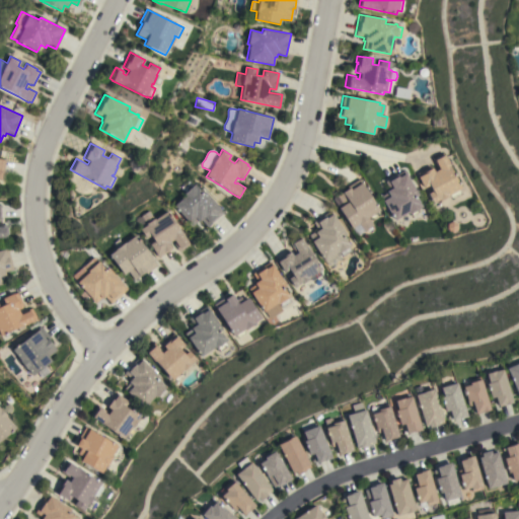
[(460,188),(459,189),(461,193),(451,198),(449,194),(448,195),(448,196),(440,200),(439,200),(433,203),(428,194),(432,191),(429,186),(424,188),(418,176),(419,176),(418,172),(431,165),(434,171),(438,169),(432,157),(442,152),(449,165),(460,188)]
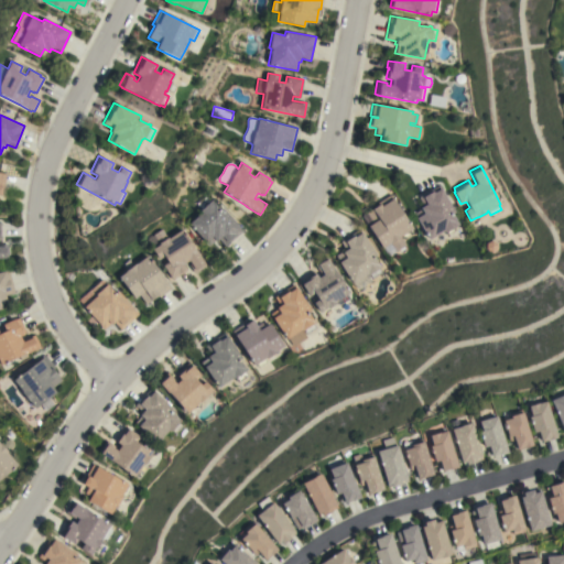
[(415,217),(416,217),(414,214),(421,209),(420,207),(424,205),(419,196),(440,184),(442,190),(455,212),(452,214),(458,224),(457,225),(459,229),(449,236),(447,231),(444,232),(444,231),(429,239),(415,217)]
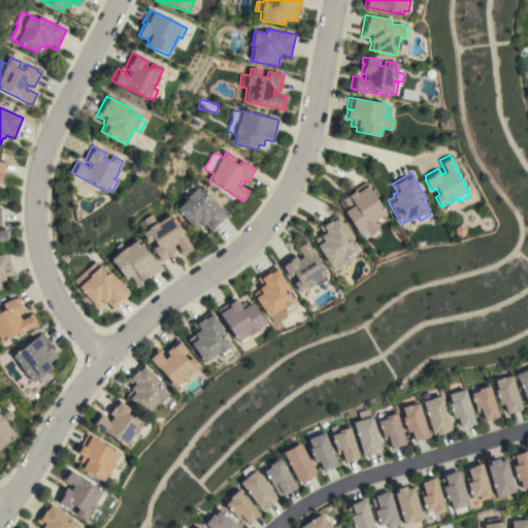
[(344,211),(350,208),(342,198),(353,192),(352,191),(365,182),(369,187),(367,188),(386,213),(384,215),(386,219),(378,224),(375,220),(374,221),(380,229),(364,240),(358,232),(344,211)]
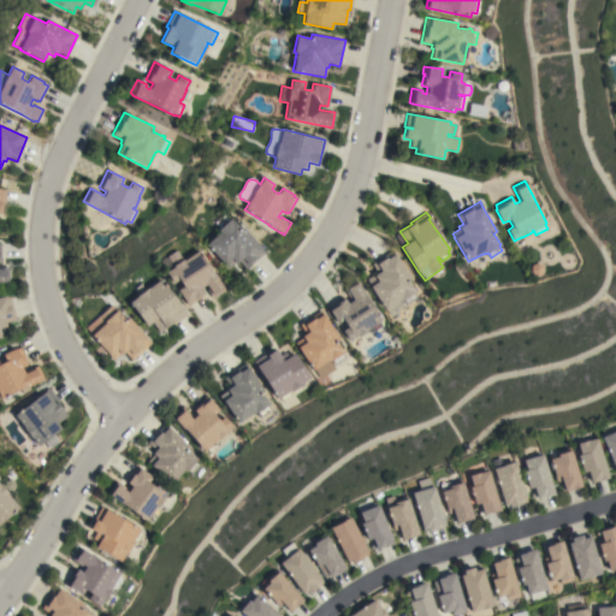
[(246,270),(238,261),(236,264),(235,262),(227,270),(223,264),(223,262),(206,244),(220,232),(218,230),(231,219),(240,229),(242,226),(265,252),(246,270)]
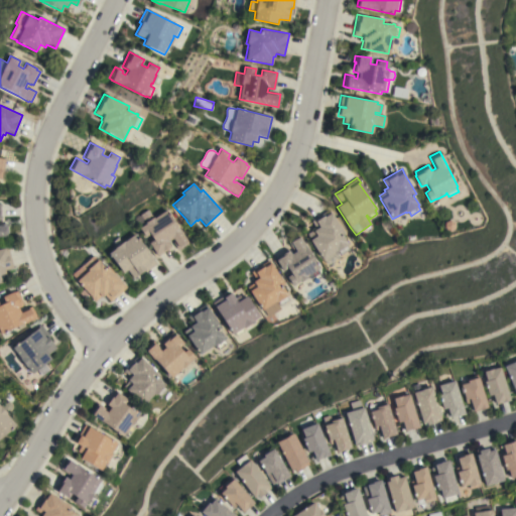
[(188,243),(177,250),(172,242),(174,241),(172,238),(167,242),(170,247),(157,256),(148,243),(153,240),(149,234),(145,237),(139,228),(140,228),(134,219),(148,210),(154,219),(166,211),(188,243)]
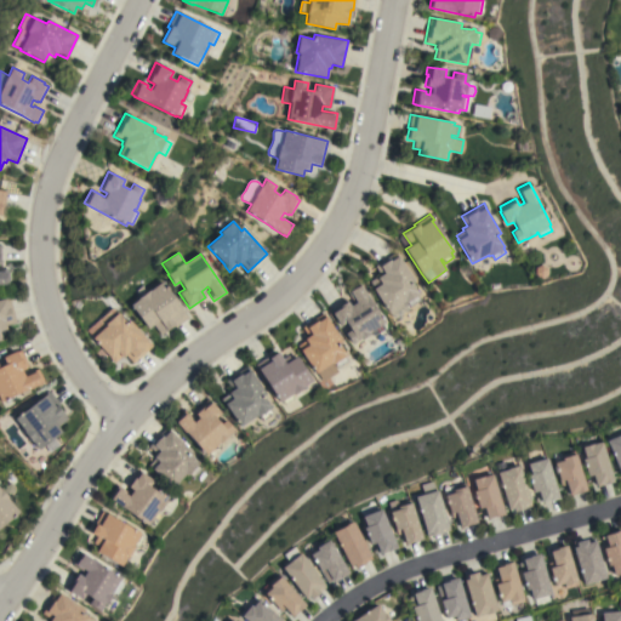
[(396,252),(415,280),(411,283),(419,294),(405,303),(409,311),(394,320),(374,289),(375,288),(370,281),(381,275),(375,266),(396,252)]
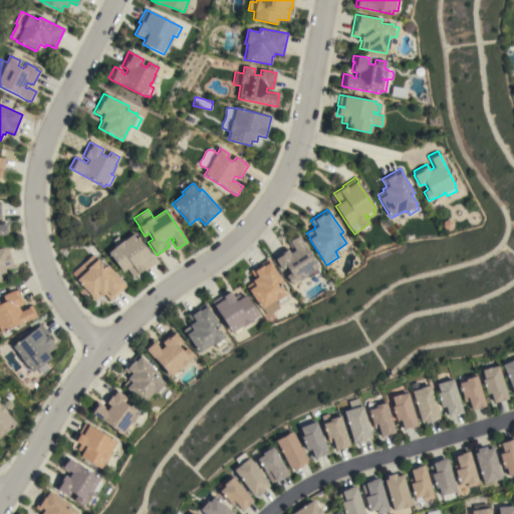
[(145,271),(144,269),(133,277),(126,269),(122,272),(107,253),(114,248),(113,247),(123,240),(134,233),(156,263),(145,271)]
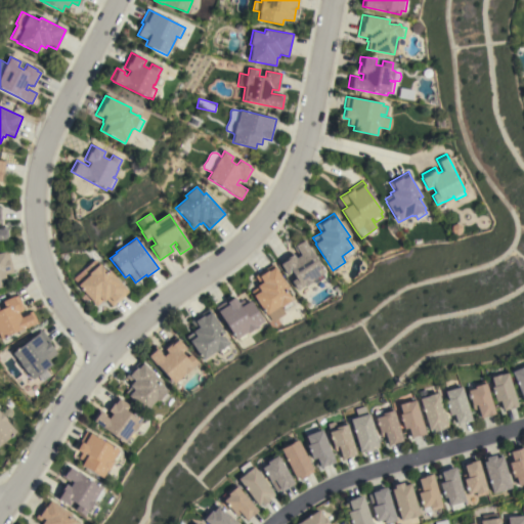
[(304,237),(325,272),(322,273),(324,277),(316,284),(313,279),(312,280),(313,281),(305,287),(304,286),(297,291),(292,281),(296,278),(292,272),(288,275),(278,261),(293,253),(296,258),(299,256),(293,245),(304,237)]
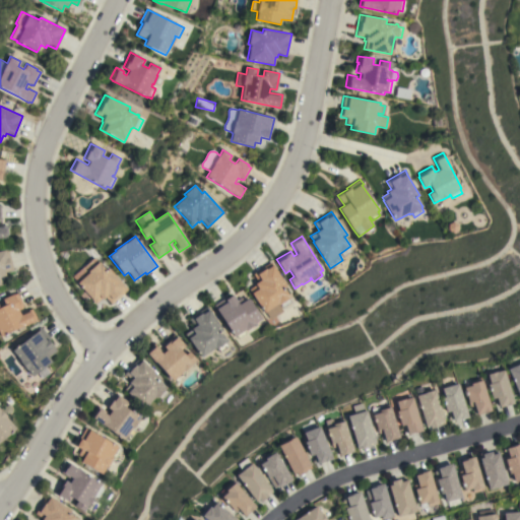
[(13,270),(4,272),(5,276),(0,276),(0,281),(1,285),(0,285),(0,250),(7,249),(13,270)]
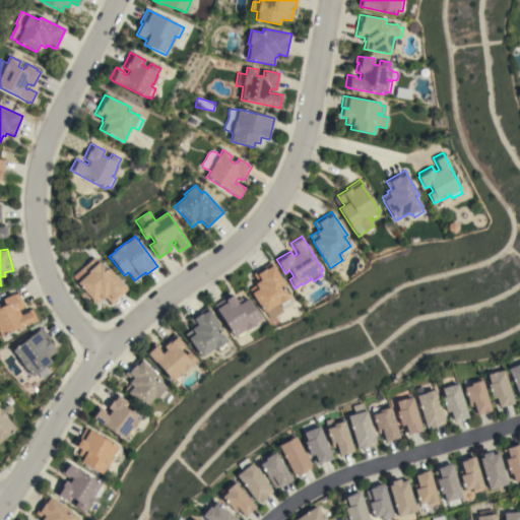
[(111,304),(105,298),(103,300),(102,299),(95,304),(76,283),(88,272),(87,271),(99,261),(100,263),(106,271),(109,268),(127,289),(111,304)]
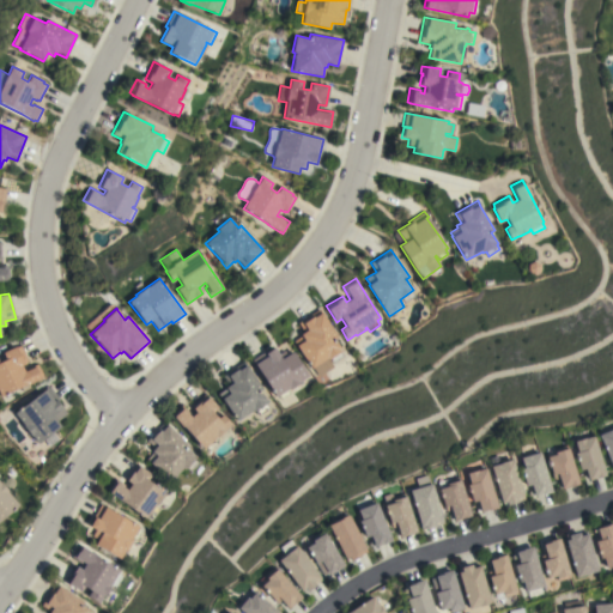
[(320,309),(338,337),(334,339),(340,347),(343,350),(328,359),(332,366),(331,369),(328,370),(325,371),(321,375),(317,376),(314,370),(313,371),(293,341),(304,333),(298,323),(320,309)]
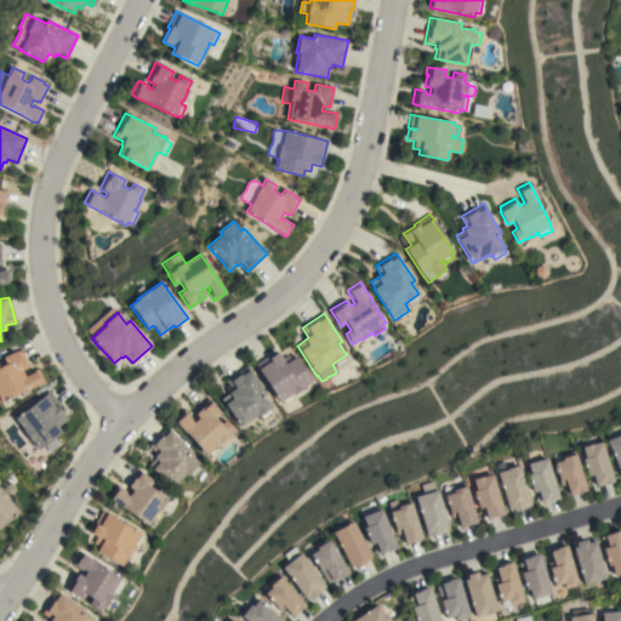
[(0,366),(5,365),(3,358),(16,351),(16,352),(21,349),(28,366),(26,368),(26,369),(22,370),(24,377),(28,375),(27,374),(38,369),(44,381),(40,382),(41,383),(28,389),(0,403),(0,366)]
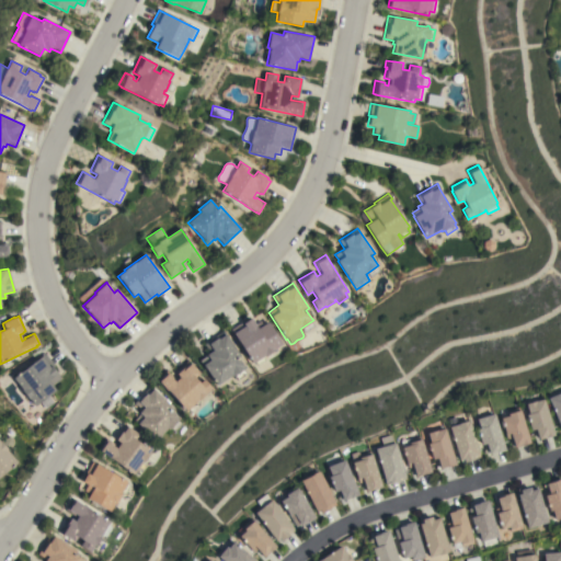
[(283,344),(275,350),(265,357),(264,356),(262,357),(265,361),(258,365),(255,362),(252,364),(230,329),(243,321),(244,322),(251,318),(255,324),(261,321),(263,325),(268,322),(283,344)]
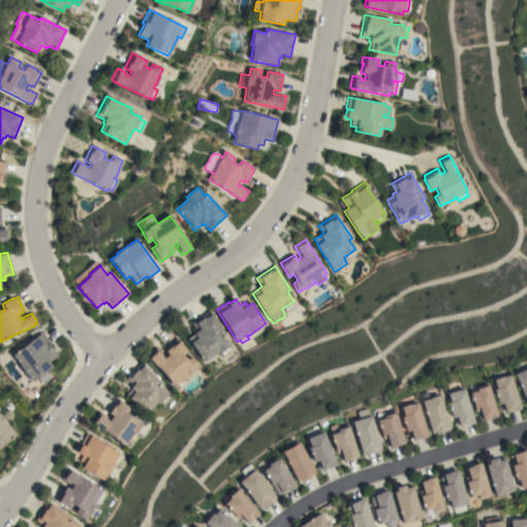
[(209,311),(225,335),(223,337),(230,346),(227,347),(231,351),(222,356),(220,353),(218,354),(217,353),(205,361),(187,339),(198,331),(191,323),(209,311)]
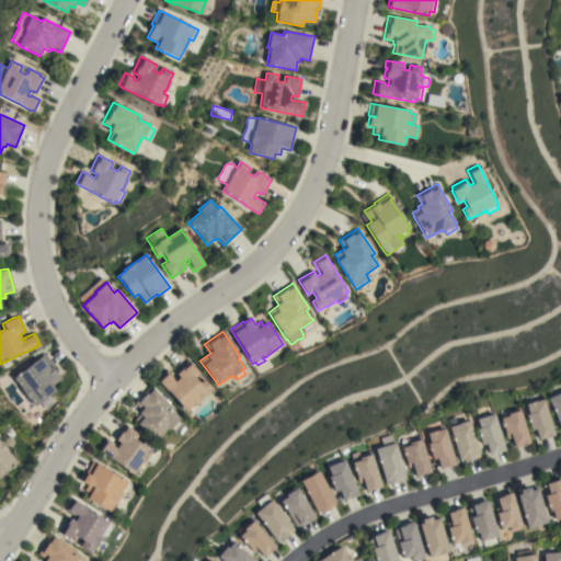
[(34,407),(30,399),(29,400),(21,389),(13,378),(41,357),(45,353),(54,366),(53,367),(61,378),(52,386),(55,390),(34,407)]
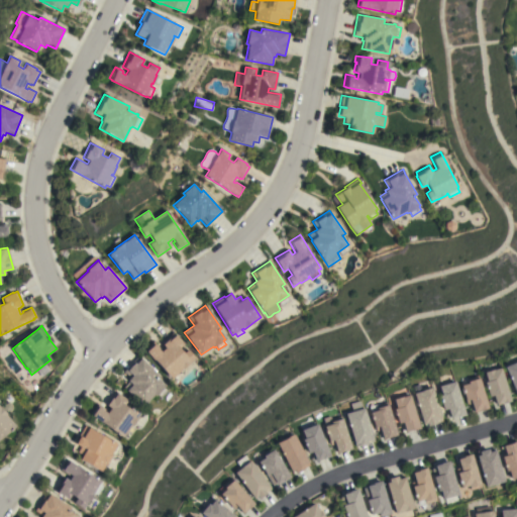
[(190,363),(191,363),(183,370),(181,371),(184,375),(177,381),(174,378),(172,379),(156,359),(154,360),(146,351),(147,351),(145,348),(153,341),(162,351),(166,348),(163,344),(164,344),(162,342),(173,333),(176,335),(177,334),(185,344),(180,348),(184,353),(188,349),(196,357),(190,363)]
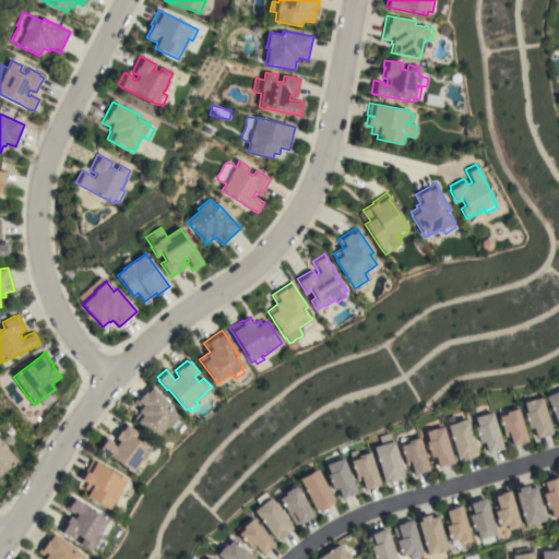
[(150,384),(173,406),(170,408),(179,417),(177,419),(180,423),(173,430),(169,427),(168,428),(167,427),(155,439),(133,419),(140,413),(139,412),(141,408),(133,402),(150,384)]
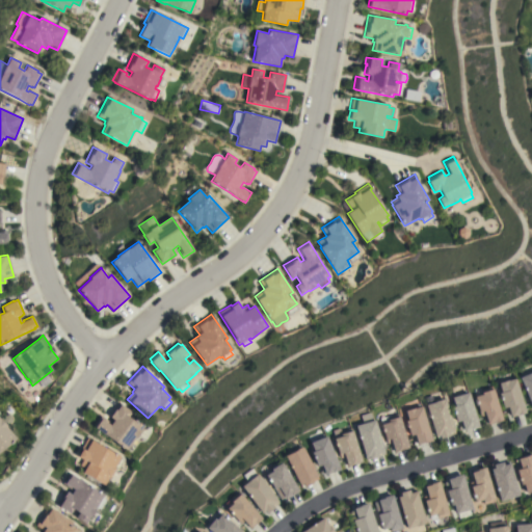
[(531,371),(531,407),(520,377),(531,371)]
